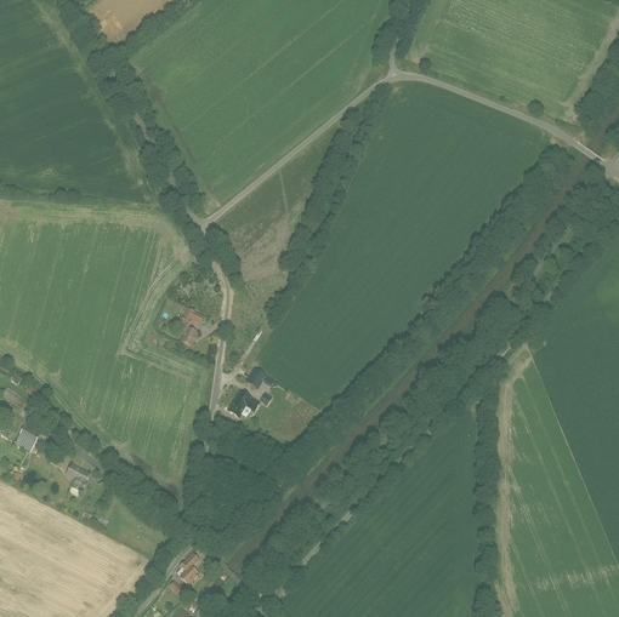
[(202,313),(186,306),(180,320),(183,321),(179,331),(181,332),(179,338),(191,343),(197,329),(188,325),(191,318),(199,320),(202,313)]
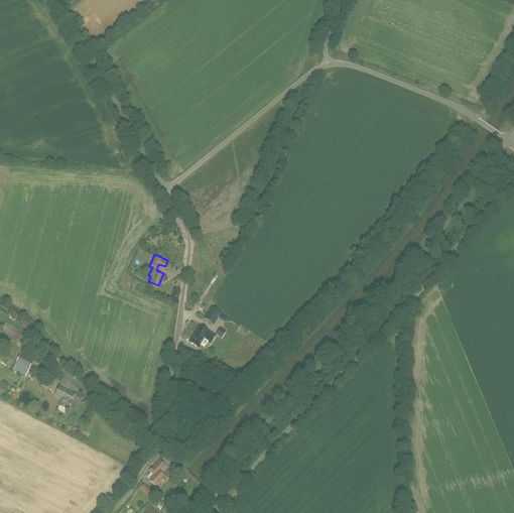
[(220,310),(211,304),(204,315),(213,322),(220,310)]
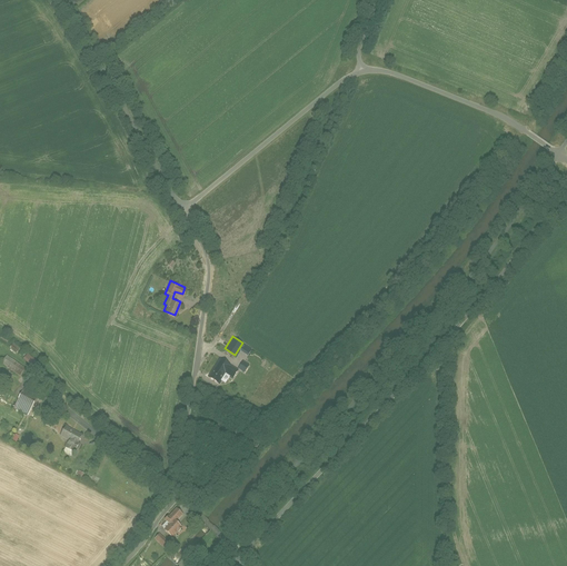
[(10,340),(7,346),(15,351),(19,345),(10,340)]
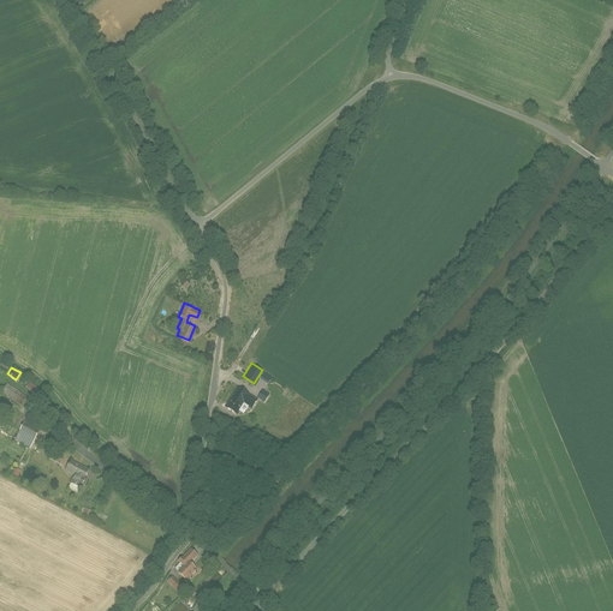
[(40,391),(30,382),(28,379),(24,384),(36,396),(40,391)]
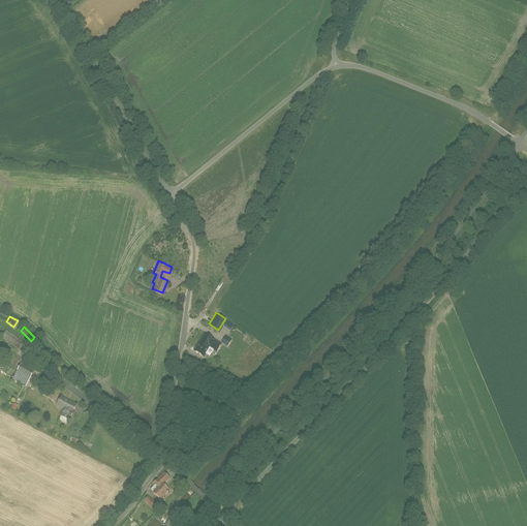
[(23,339),(5,328),(0,335),(18,346),(23,339)]
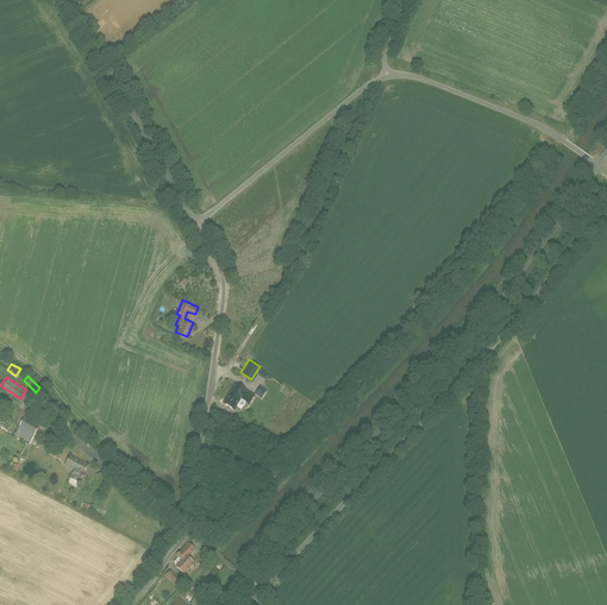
[(255,392),(233,379),(220,401),(233,408),(241,397),(248,402),(255,392)]
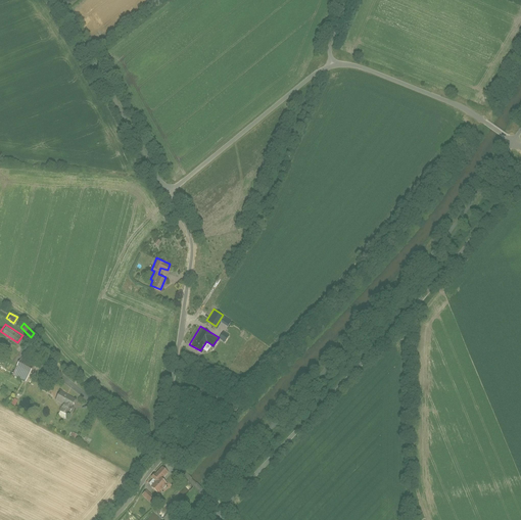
[(228,334),(223,330),(219,336),(225,339),(228,334)]
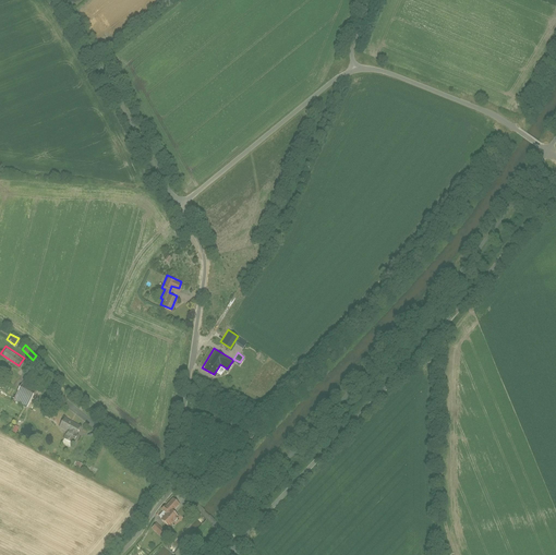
[(35,387),(22,379),(12,397),(25,405),(35,387)]
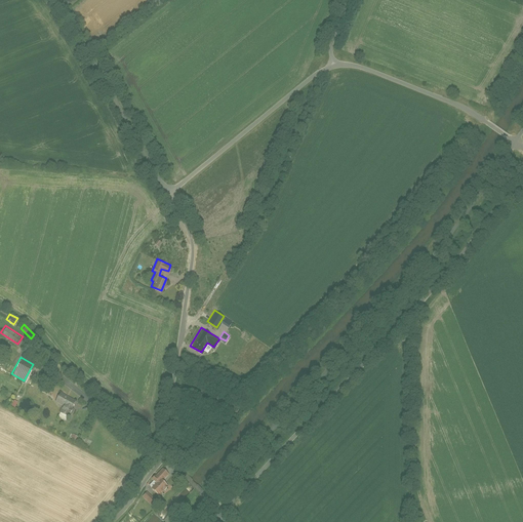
[(75,398),(59,390),(54,399),(62,403),(58,409),(66,413),(68,410),(69,411),(72,408),(70,406),(75,398)]
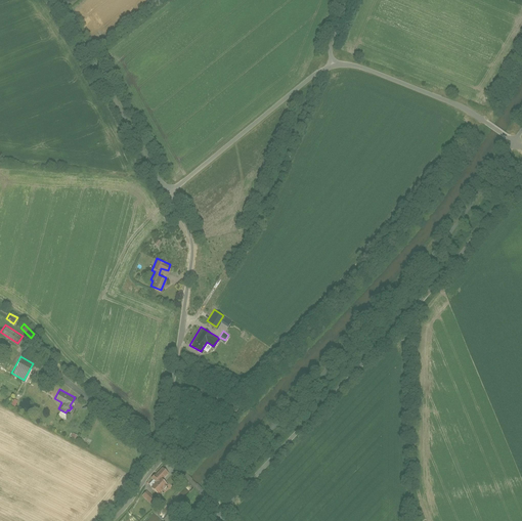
[(162,465),(150,475),(153,477),(156,480),(160,476),(161,477),(168,471),(162,465)]
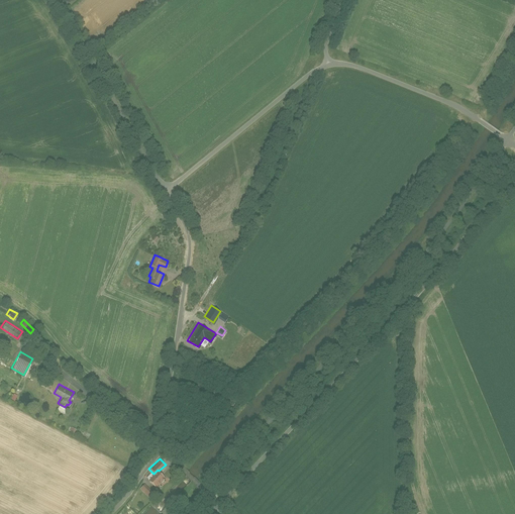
[(148,479),(156,486),(165,477),(159,471),(158,470),(153,474),(148,479)]
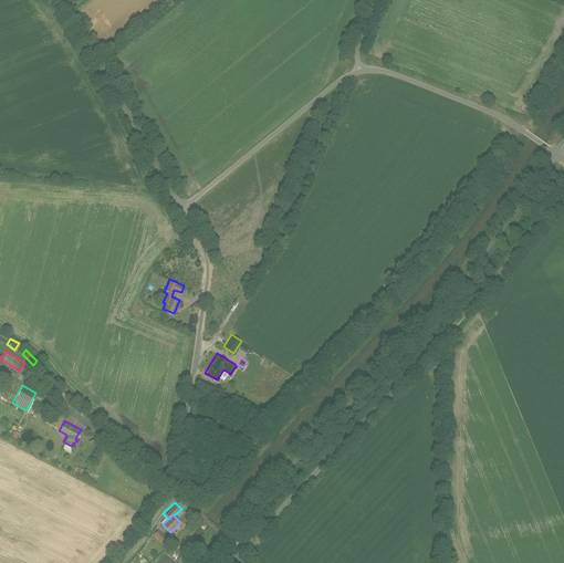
[(167,535),(158,528),(153,533),(162,541),(167,535)]
